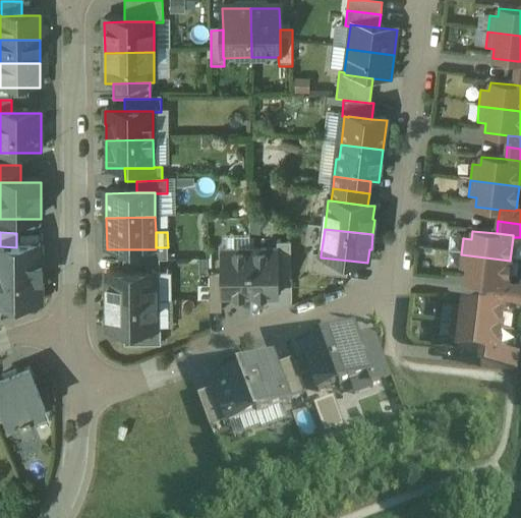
[(290,244),(277,244),(277,252),(278,252),(278,281),(291,281),(290,244)]
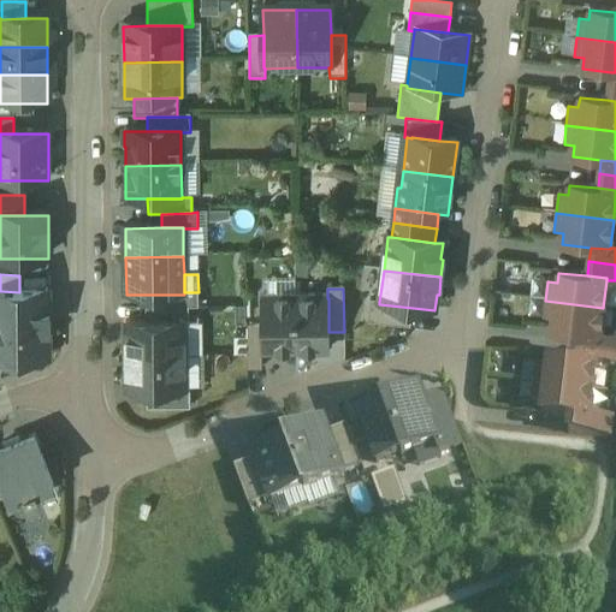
[(19,292),(0,291),(0,370),(27,370),(27,363),(33,357),(48,357),(48,333),(49,333),(49,314),(47,314),(47,292),(19,292)]
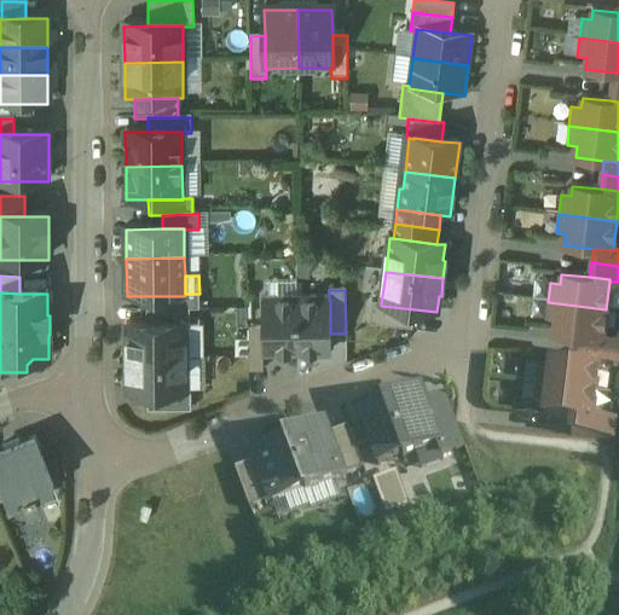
[(185,294),(185,296),(163,296),(163,311),(190,311),(200,311),(200,294),(185,294)]
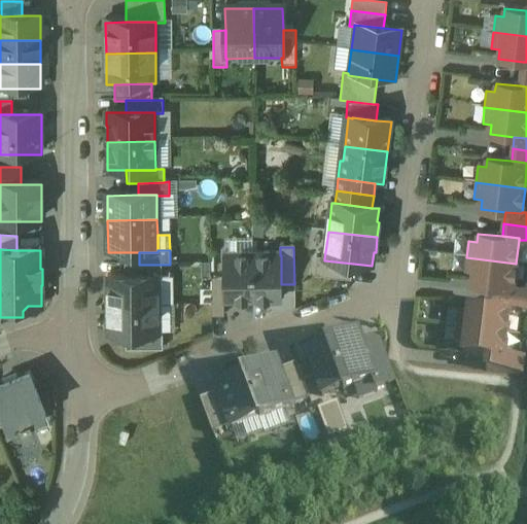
[(252,303),(252,255),(223,256),(223,282),(224,303),(252,303)]
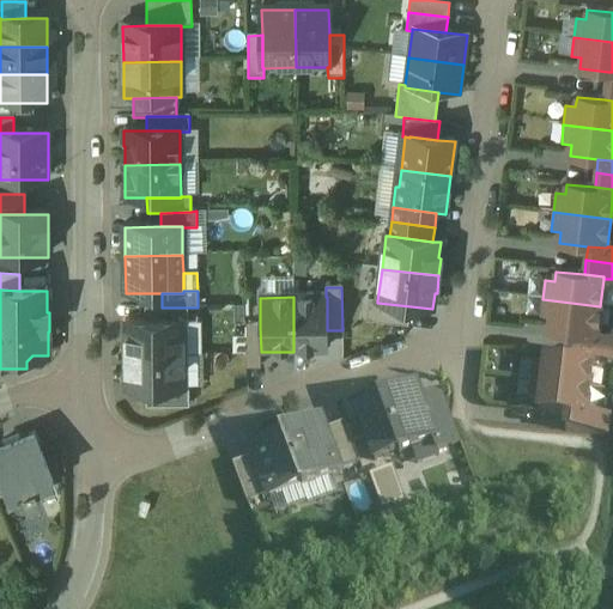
[(326,297),(293,297),(293,352),(328,351),(327,330),(327,297),(326,297)]
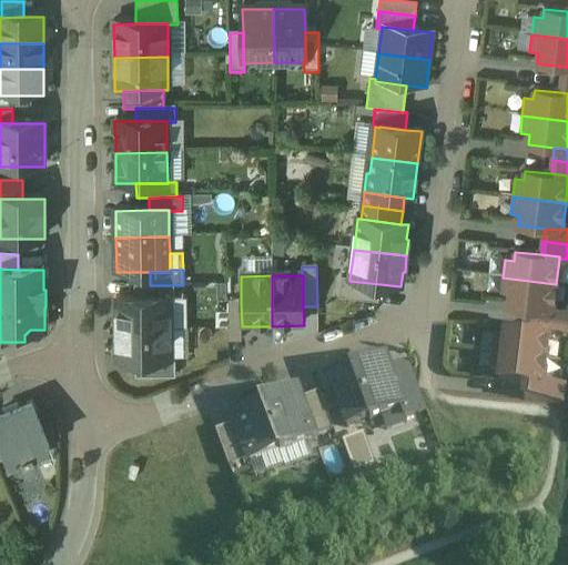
[(381,284),(350,281),(350,279),(342,278),(338,299),(378,303),(381,284)]
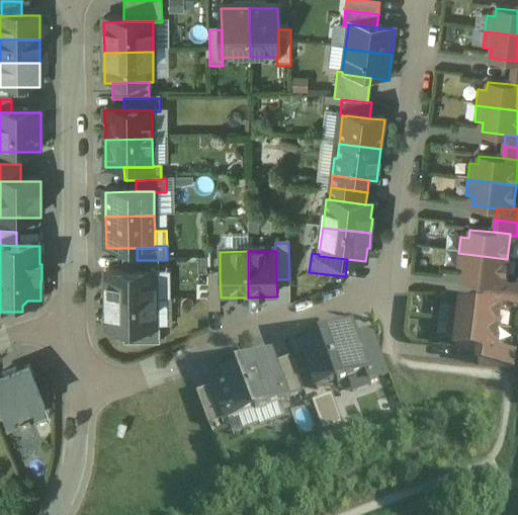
[(507,259),(458,253),(456,269),(464,270),(463,279),(488,282),(504,283),(504,282),(507,259)]
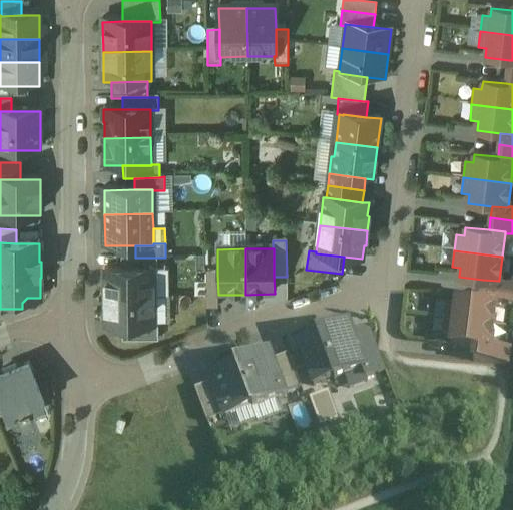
[(157,271),(157,258),(135,258),(121,259),(121,270),(153,270),(153,271),(157,271)]
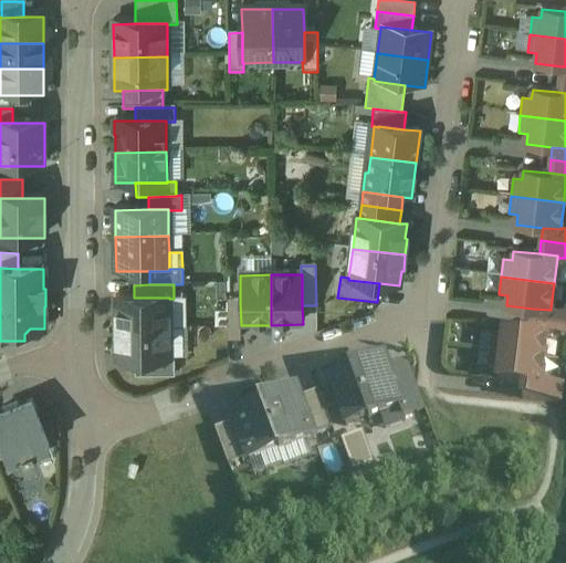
[(134,298),(116,299),(116,329),(169,329),(169,299),(169,298),(134,298)]
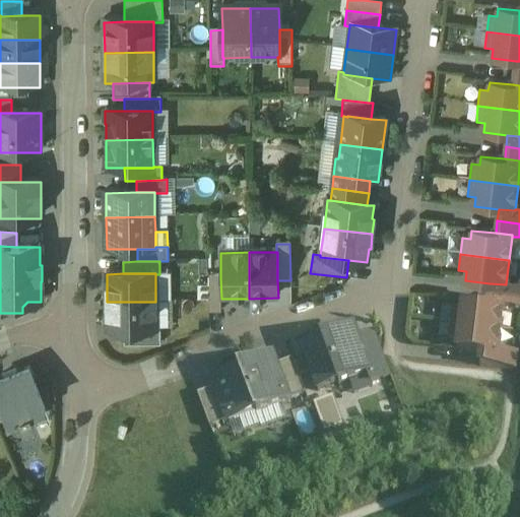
[(220,278),(209,278),(209,314),(221,314),(221,299),(220,278)]
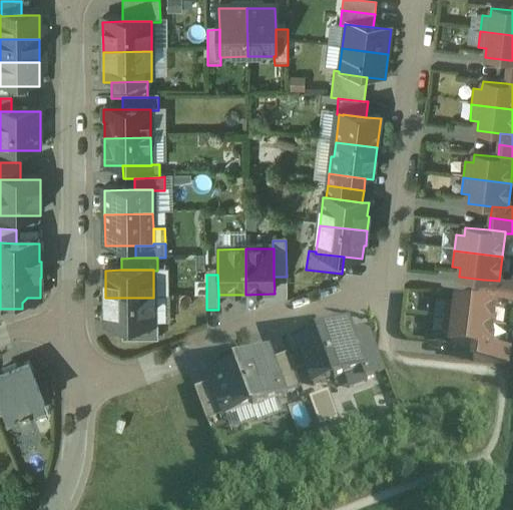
[(499,281),(483,280),(482,291),(512,295),(512,281),(499,280),(499,281)]
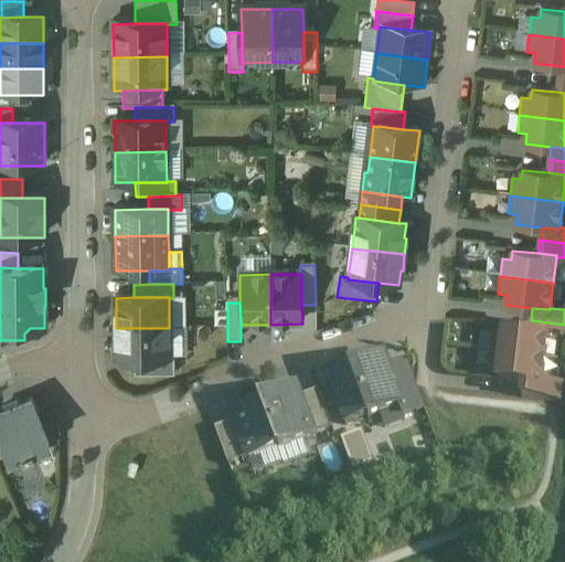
[(564,325),(531,320),(529,333),(546,336),(546,338),(564,339),(564,325)]
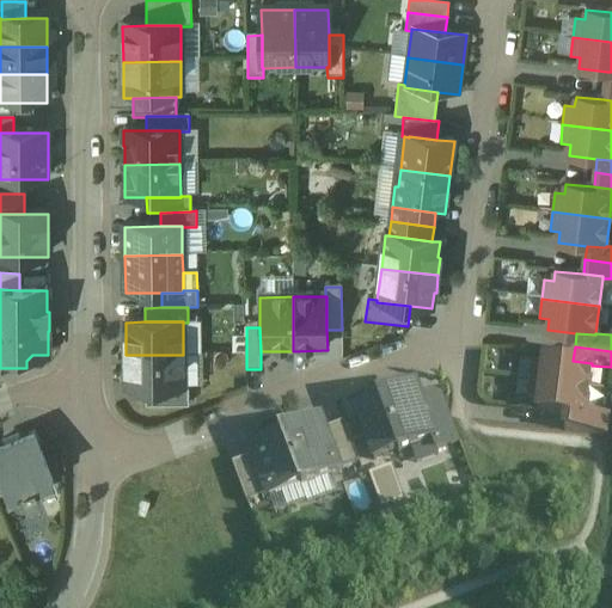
[(183,355),(126,355),(126,390),(146,390),(183,388),(183,387),(183,355)]
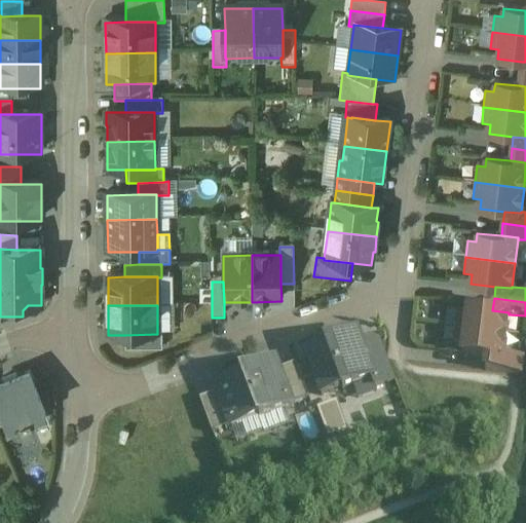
[(492,310),(468,308),(467,316),(458,315),(457,332),(505,338),(509,314),(509,312),(492,310)]
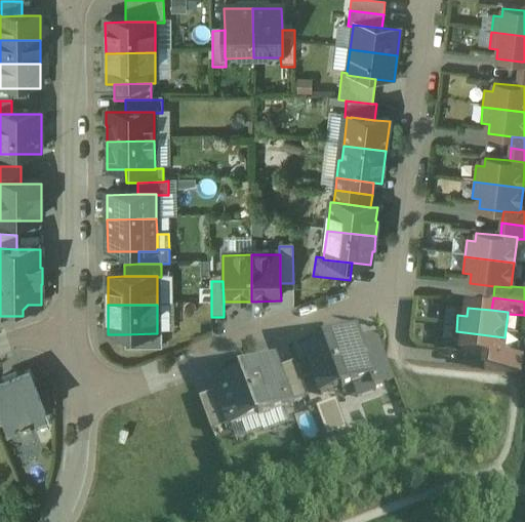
[(505,337),(456,331),(454,348),(462,349),(461,358),(485,360),(501,362),(502,361),(505,337)]
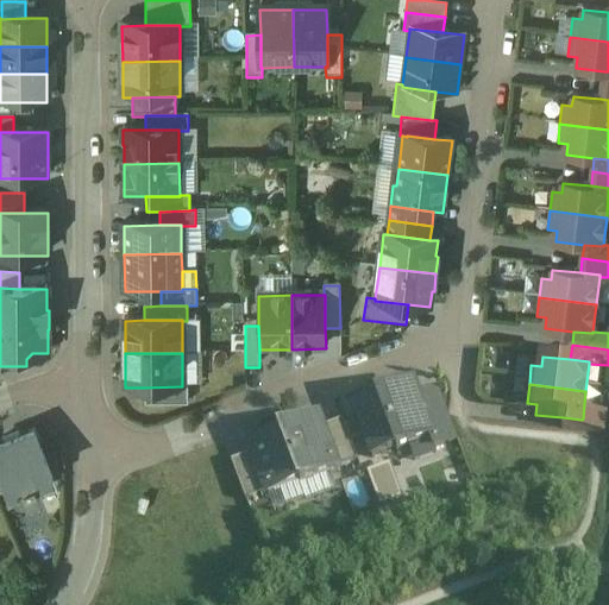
[(182,385),(182,386),(145,388),(145,405),(188,405),(188,385),(182,385)]
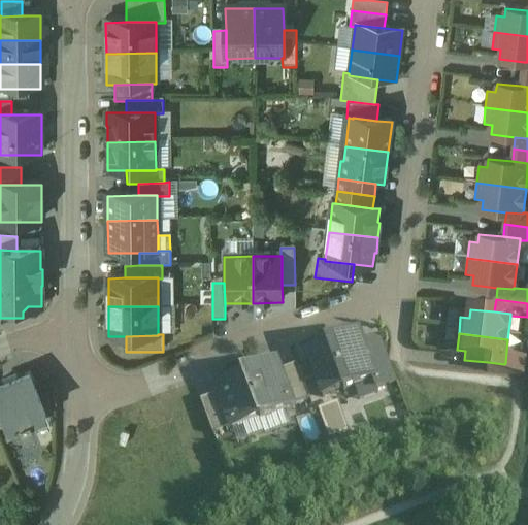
[(358,338),(327,350),(327,352),(306,359),(322,401),(342,394),(343,396),(373,385),(382,383),(371,356),(369,351),(363,353),(358,338)]
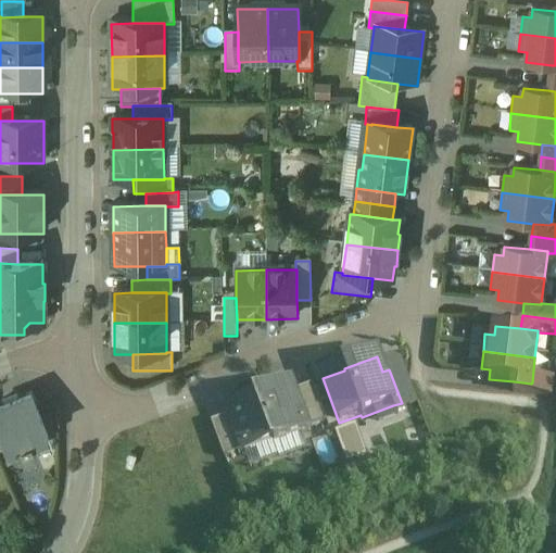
[(417,407),(404,371),(391,375),(402,403),(393,405),(396,415),(417,407)]
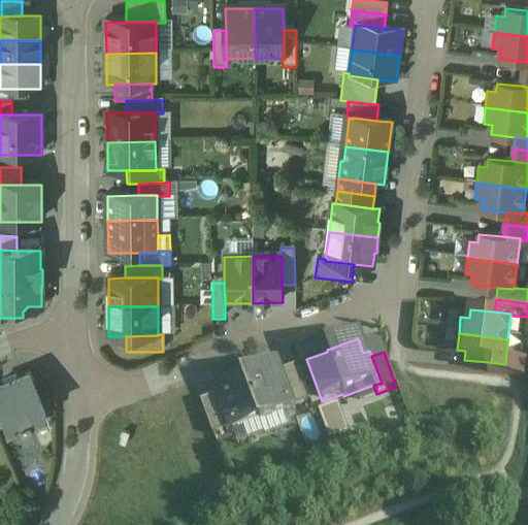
[(504,364),(488,362),(487,375),(524,381),(525,365),(505,363),(504,364)]
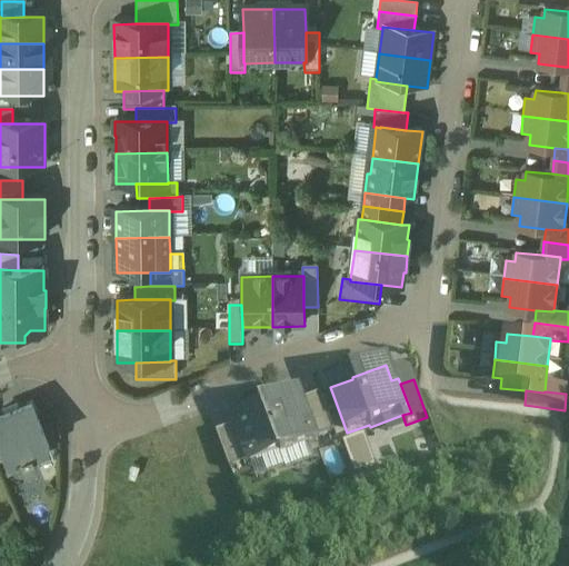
[(297,398),(262,411),(262,413),(279,457),(280,459),(315,446),(313,444),(299,406),(297,398)]
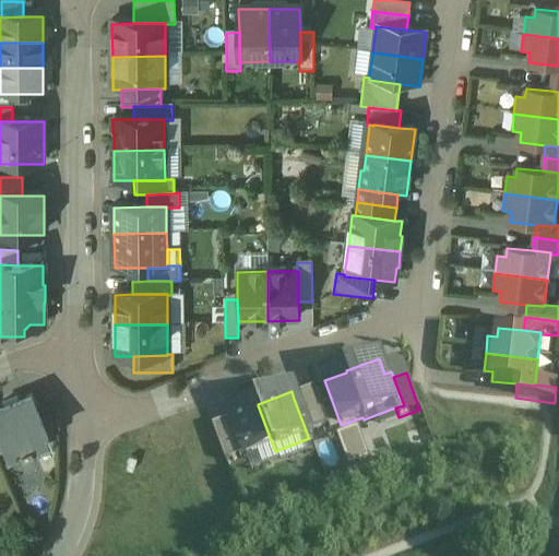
[(314,391),(294,399),(308,436),(328,428),(314,391)]
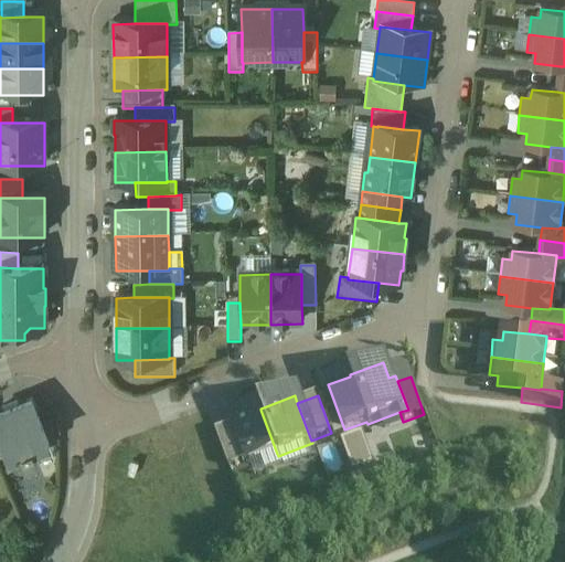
[(32,400),(0,413),(0,436),(8,456),(10,459),(24,454),(25,455),(35,451),(34,449),(50,443),(32,400)]
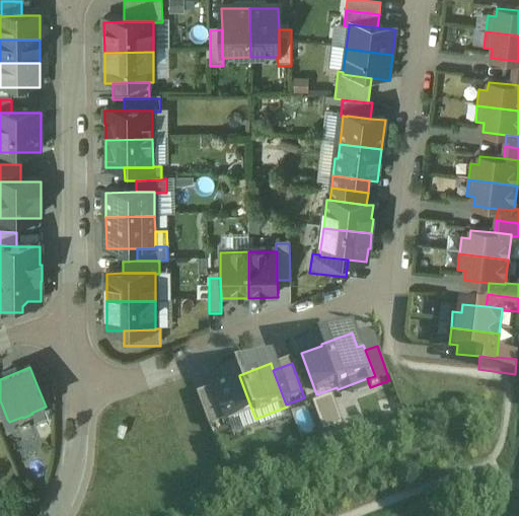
[(254,417),(239,376),(213,386),(215,392),(227,425),(228,427),(254,417)]
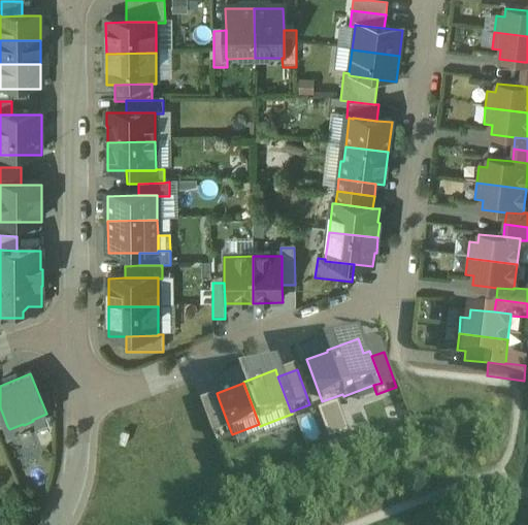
[(231,432),(219,399),(200,405),(212,439),(231,432)]
